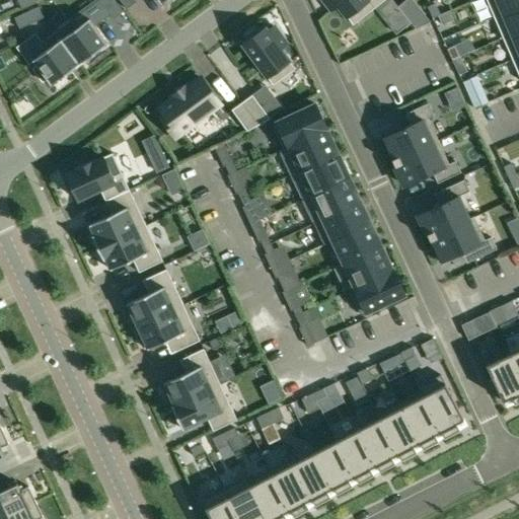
[(35,0),(17,0),(22,9),(38,2),(35,0)]
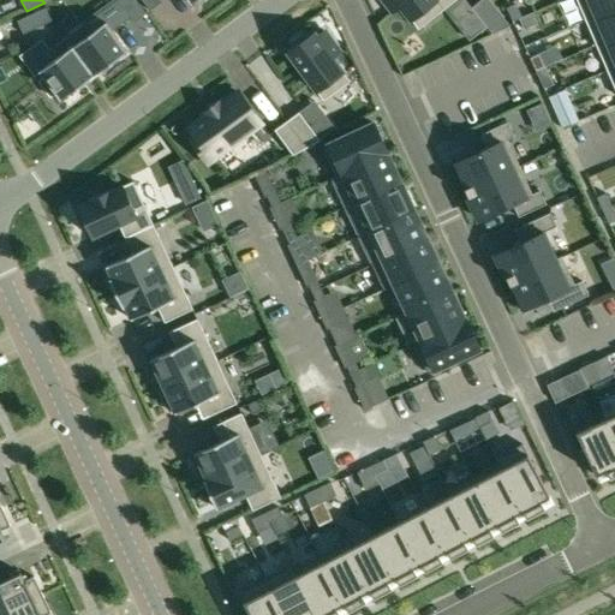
[(135,0),(117,0),(135,23),(145,15),(135,0)]
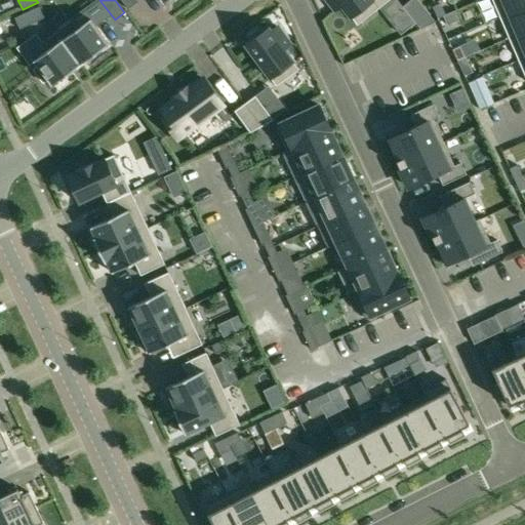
[(135,0),(120,0),(128,9),(137,2),(135,0)]
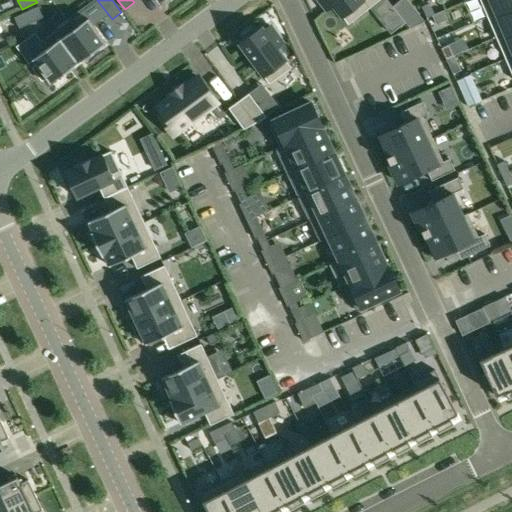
[(318,0),(326,10),(333,5),(348,25),(379,0),(318,0)]
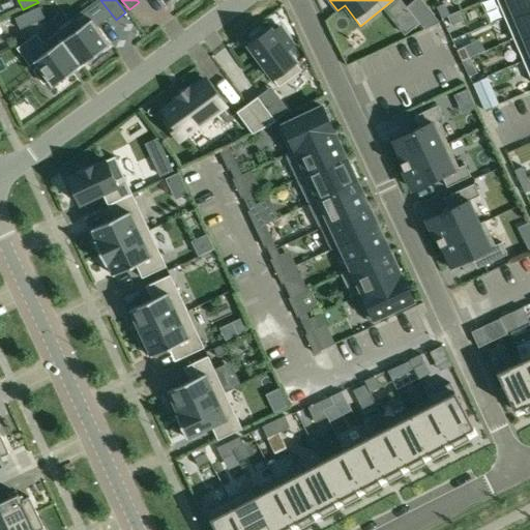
[(529,0),(496,0),(504,18),(529,6),(529,0)]
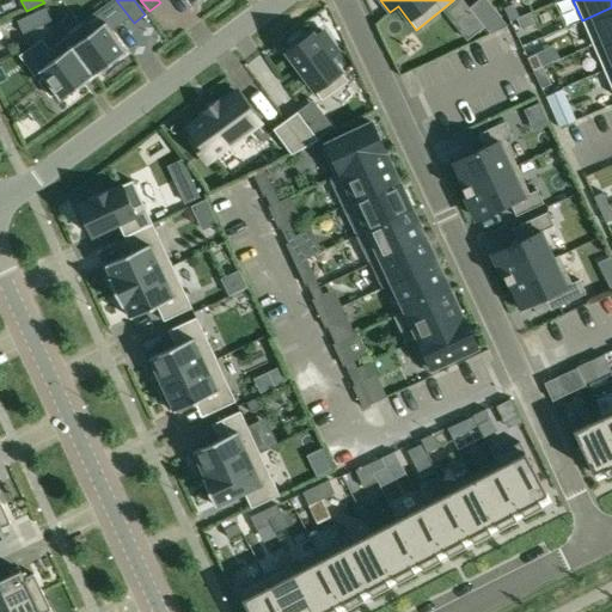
[(519,17),(513,4),(505,8),(510,22),(515,19),(519,17)]
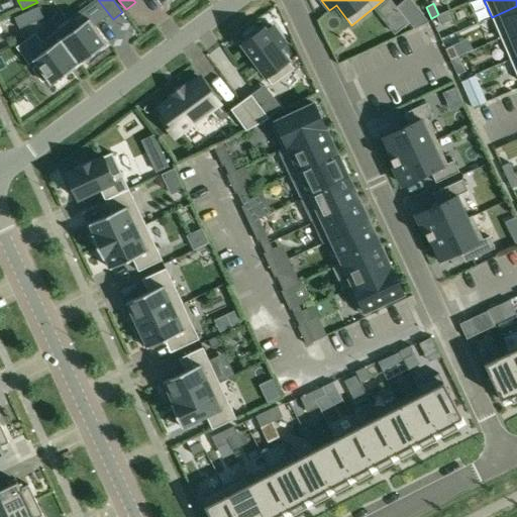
[(516,6),(492,17),(501,38),(516,30),(516,6)]
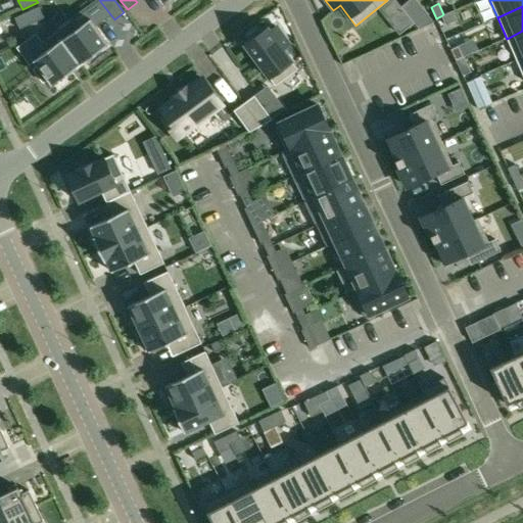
[(39,7),(14,18),(19,30),(44,18),(39,7)]
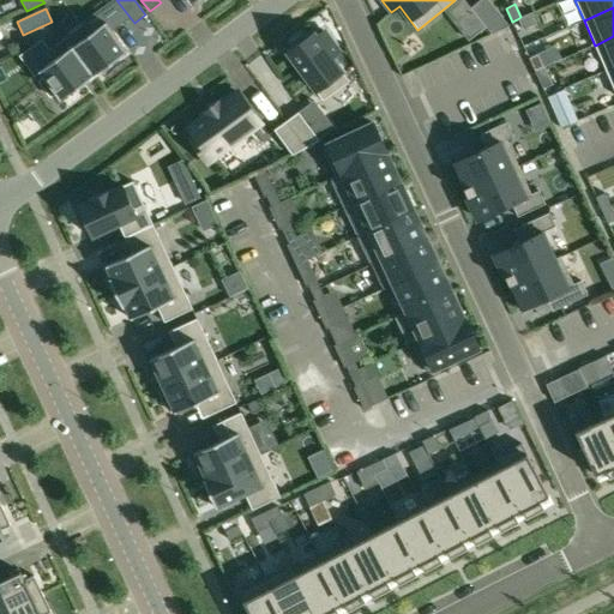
[(531,12),(521,17),(517,19),(522,30),(536,23),(531,12)]
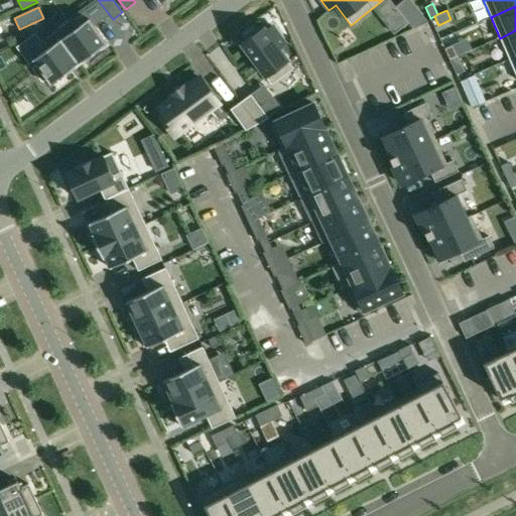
[(72,19),(54,31),(79,63),(93,53),(107,42),(89,18),(77,27),(72,19)]
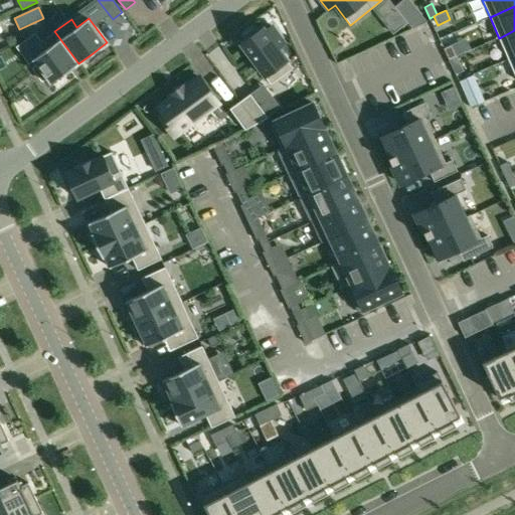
[(263,28),(240,44),(250,57),(254,62),(271,84),(293,68),(278,48),(285,43),(272,26),(266,31),(263,28)]
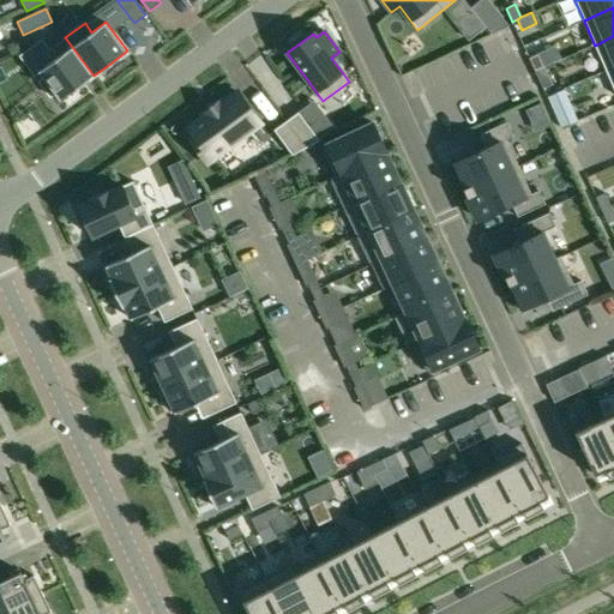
[(613,36),(595,46),(606,71),(613,66),(613,36)]
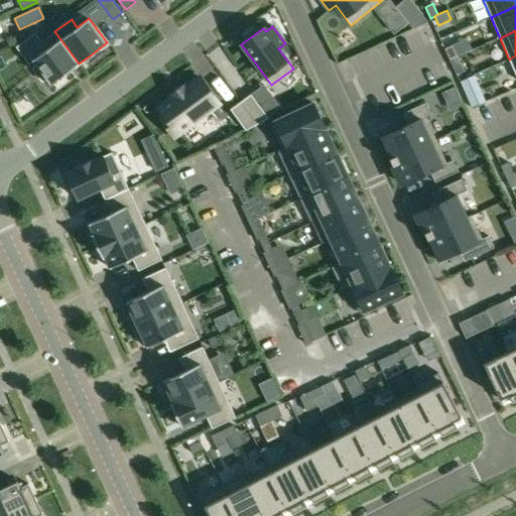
[(43,51),(32,60),(36,67),(33,69),(42,81),(45,79),(50,85),(65,75),(79,63),(54,31),(38,43),(43,51)]
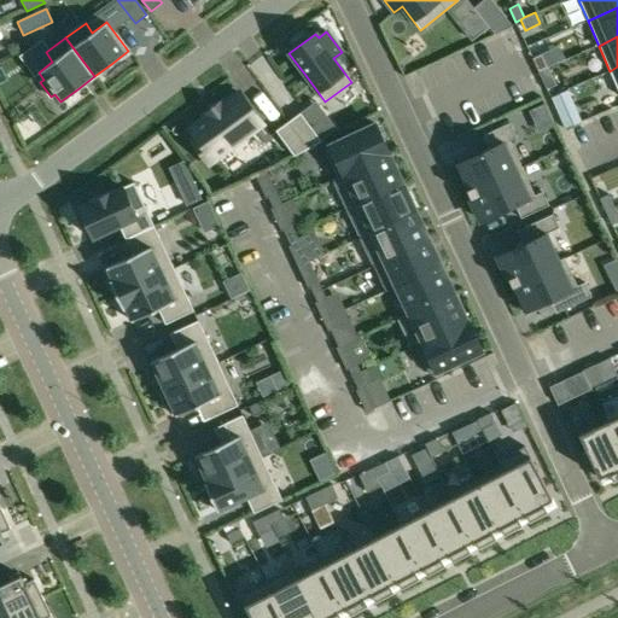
[(541,54),(532,58),(538,71),(547,68),(541,54)]
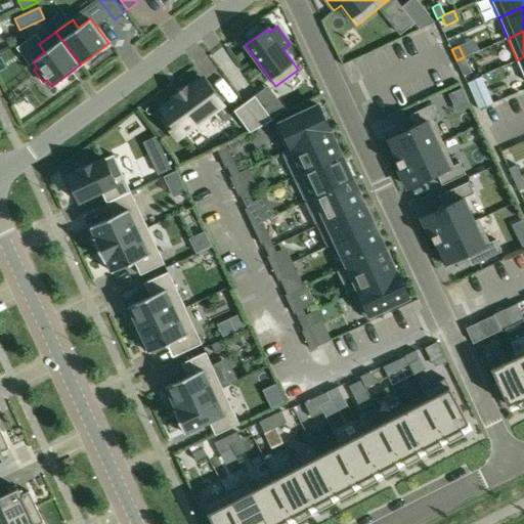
[(471,72),(464,57),(456,60),(464,76),(471,72)]
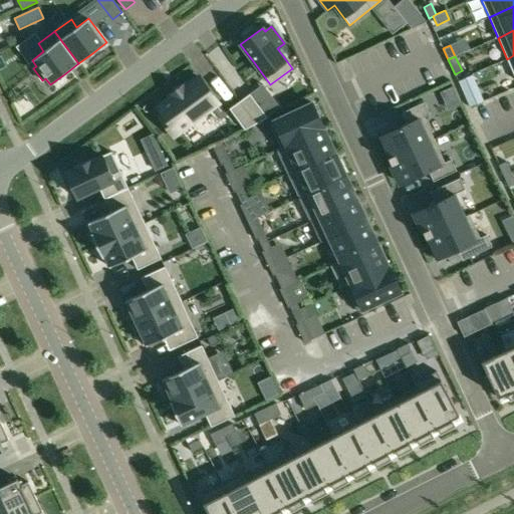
[(171,98),(159,107),(164,114),(160,117),(174,136),(218,103),(199,77),(187,86),(185,84),(170,96),(171,98)]
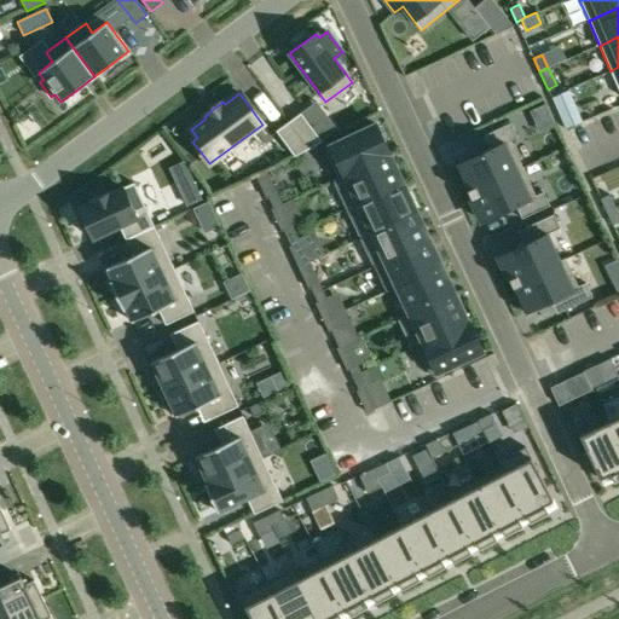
[(560,116),(566,128),(583,121),(577,109),(560,116)]
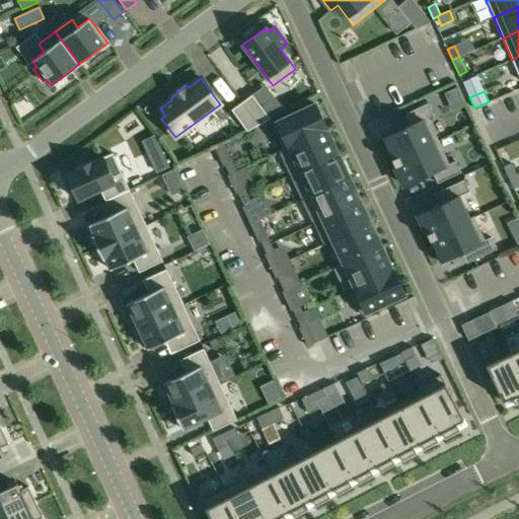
[(252,95),(241,102),(258,125),(270,119),(252,95)]
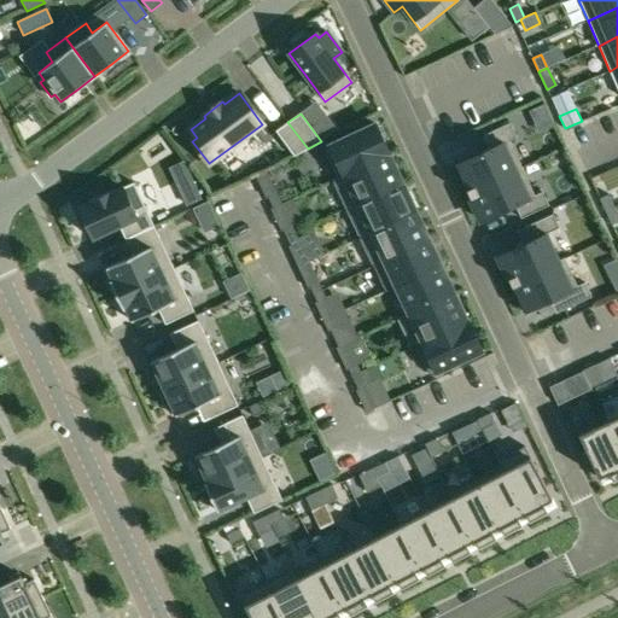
[(308,149),(287,122),(275,132),(295,156),(308,149)]
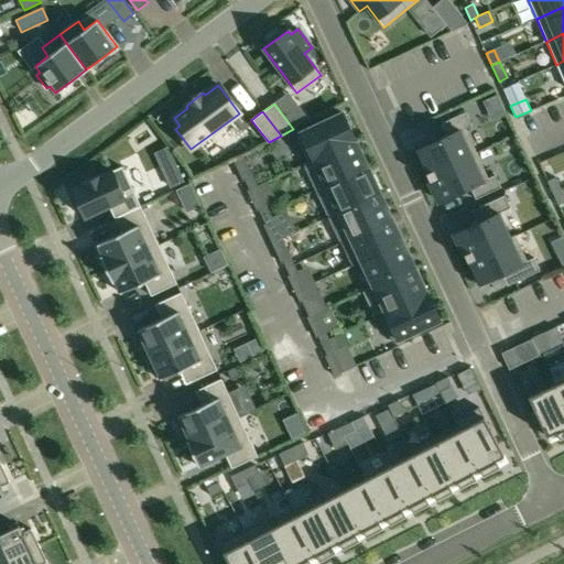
[(343,112),(296,134),(308,162),(355,140),(343,112)]
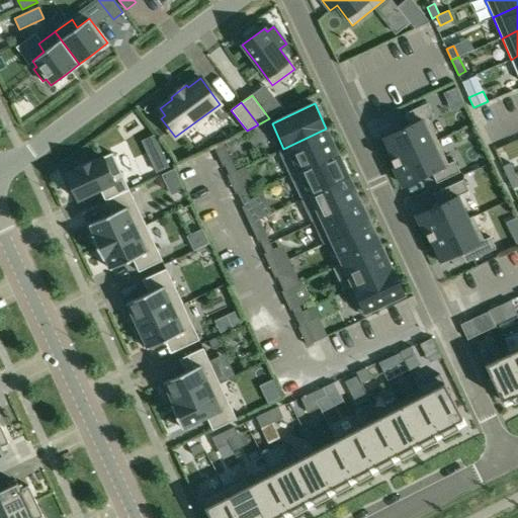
[(393,161),(437,141),(427,117),(433,115),(427,103),(404,113),(409,124),(381,138),(393,161)]
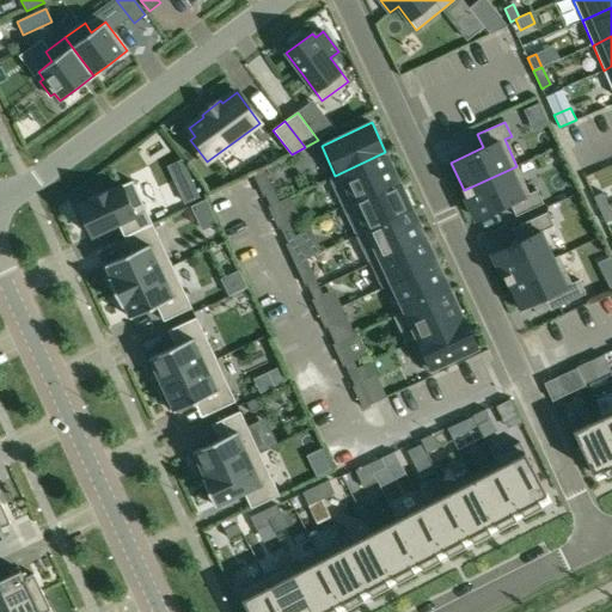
[(335,176),(330,178),(343,207),(398,181),(385,152),(335,176)]
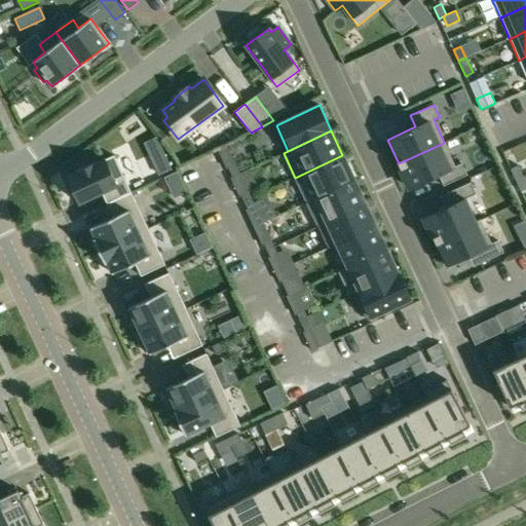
[(468,179),(461,163),(455,166),(444,143),(399,163),(410,188),(439,175),(445,189),(468,179)]
